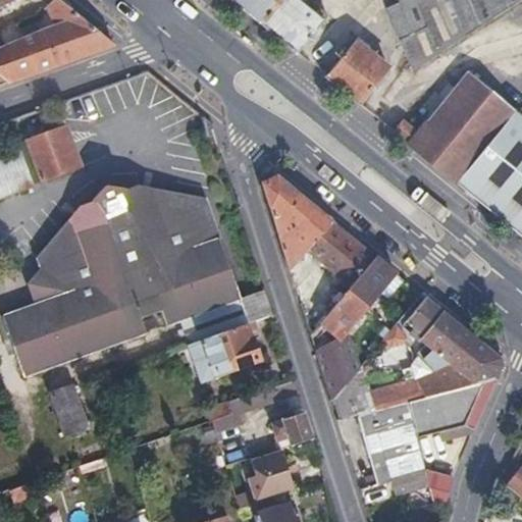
[(0,75),(7,82),(111,44),(58,0),(51,0),(42,11),(48,30),(0,48),(0,75)]
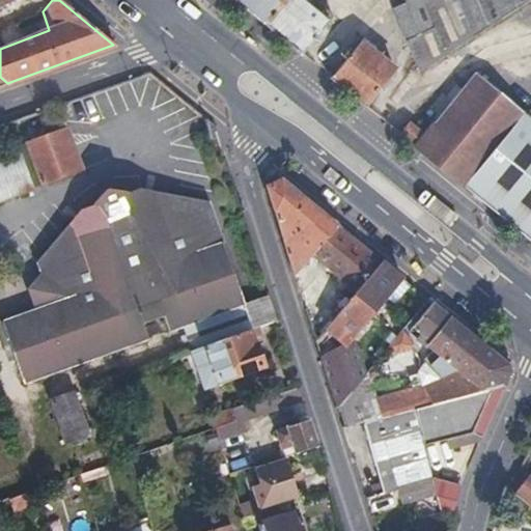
[(233,0),(267,27),(288,0),(233,0)]
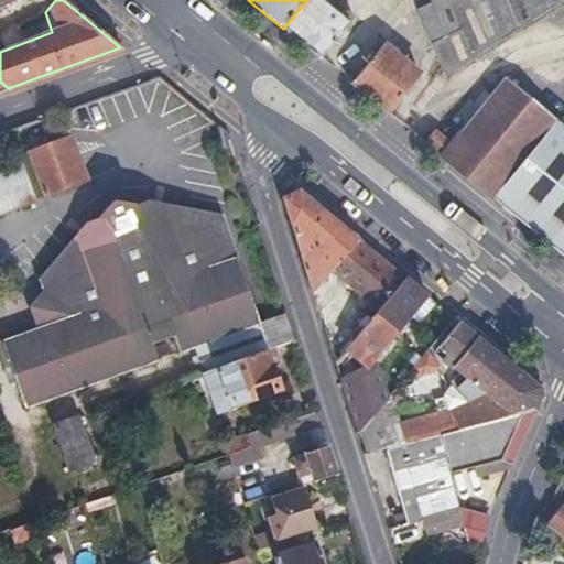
[(306,0),(283,29),(320,58),(350,22),(324,0),(306,0)]
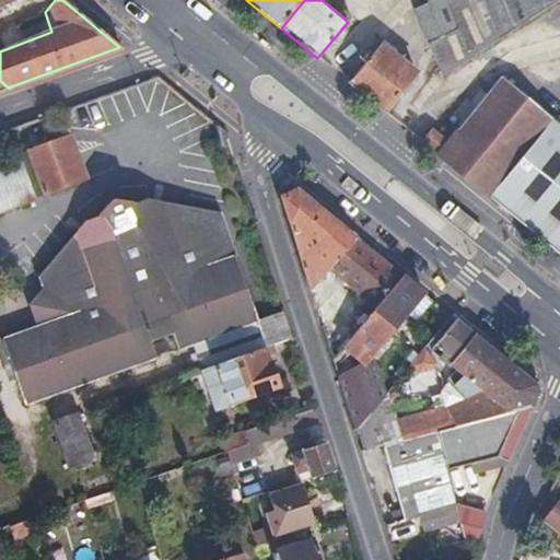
[(482,0),(483,0),(503,38),(559,0),(430,0),(411,10),(428,45),(459,30),(454,13),(482,0)]
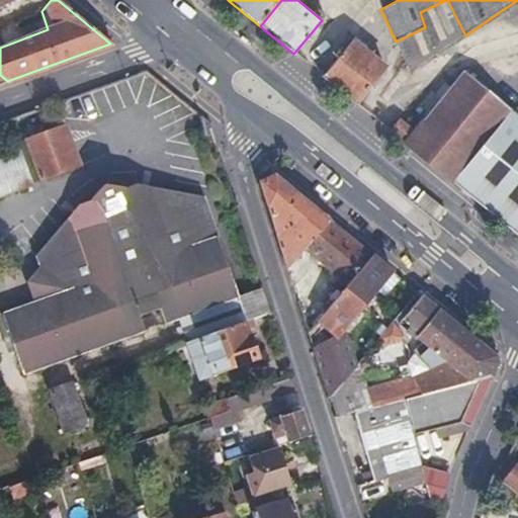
[(396,41),(413,77),(428,62),(465,35),(447,0),(446,0),(420,12),(425,27),(396,41)]
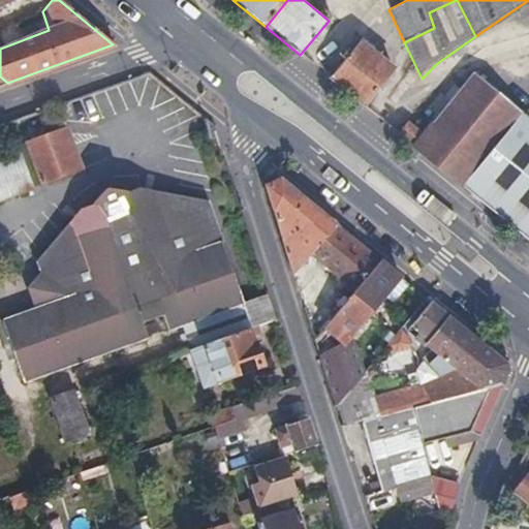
[(330,79),(364,106),(394,70),(359,42),(330,79)]
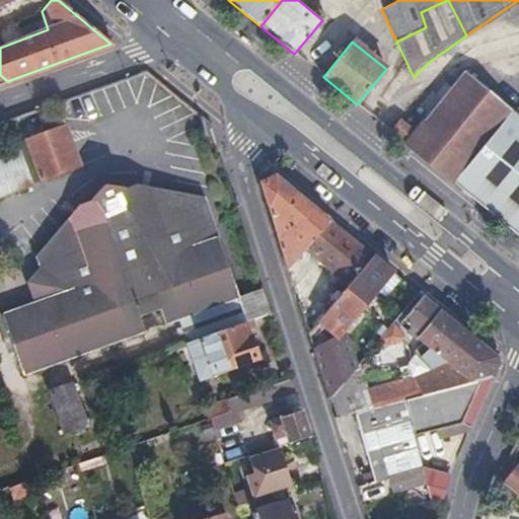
[(390,131),(453,181),(510,113),(511,113),(462,74),(416,132),(399,119),(390,131)]
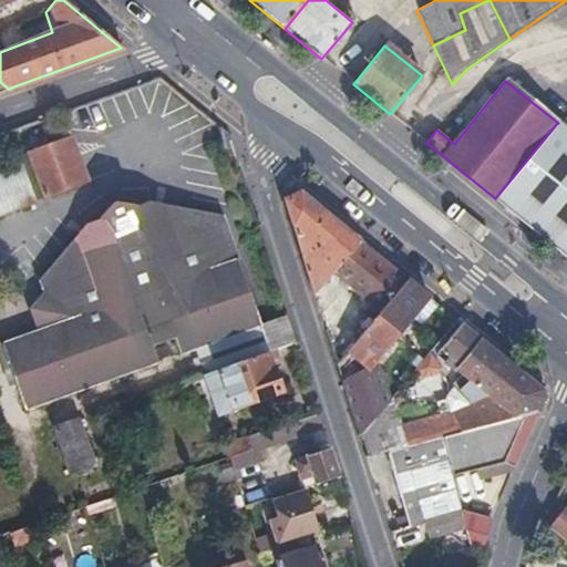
[(64,107),(4,130),(18,161),(28,156),(44,197),(90,181),(64,107)]
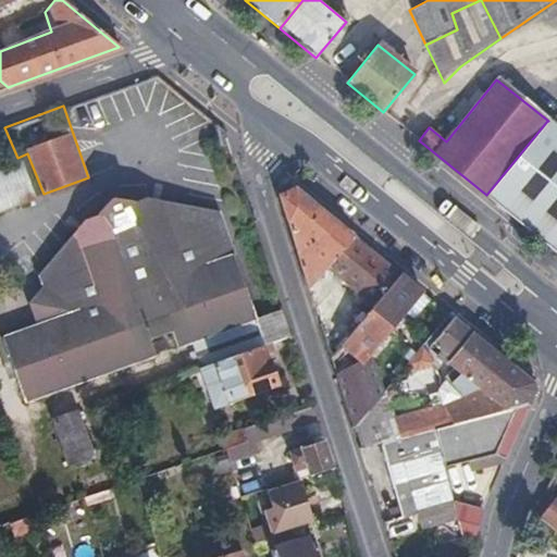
[(547,121),(486,195),(516,220),(556,252),(556,127),(548,121),(547,121)]
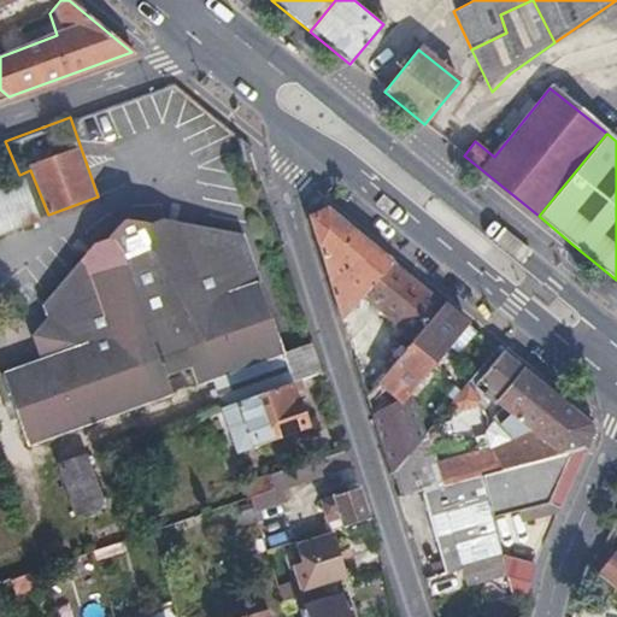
[(23,177),(13,182),(27,223),(40,218),(23,177)]
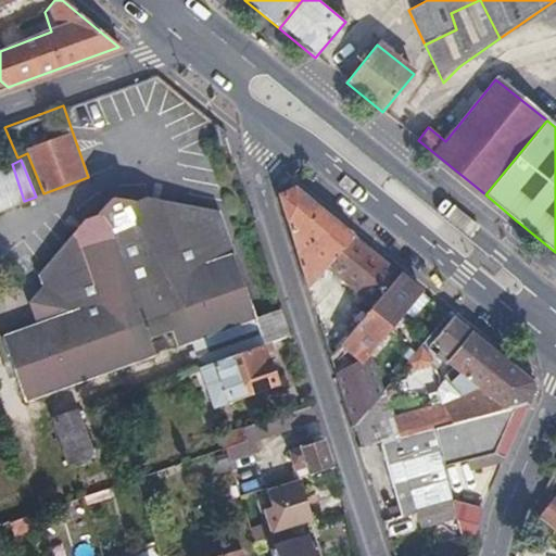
[(0,210),(24,201),(12,164),(0,168),(0,210)]
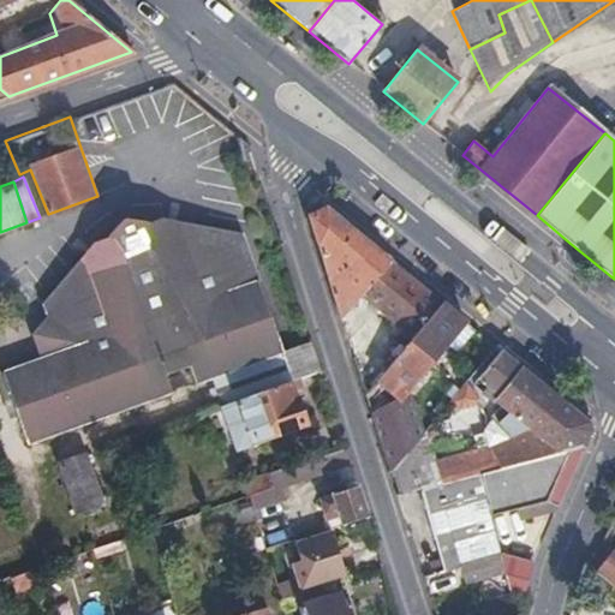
[(369,280),(387,258),(324,207),(308,215),(341,318),(360,293),(368,299),(377,288),(369,280)]
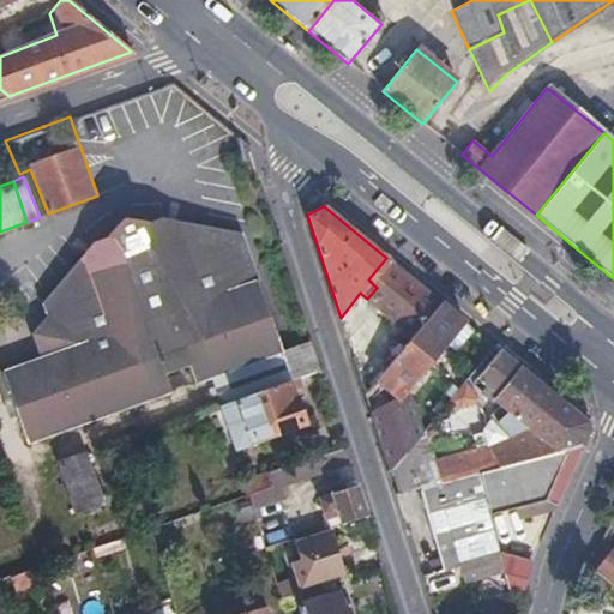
[(60,308),(54,315),(86,422),(210,377),(221,405),(247,396),(290,380),(319,369),(311,342),(284,350),(240,229),(168,216),(152,222),(125,216),(108,235),(96,239),(55,290),(60,308)]
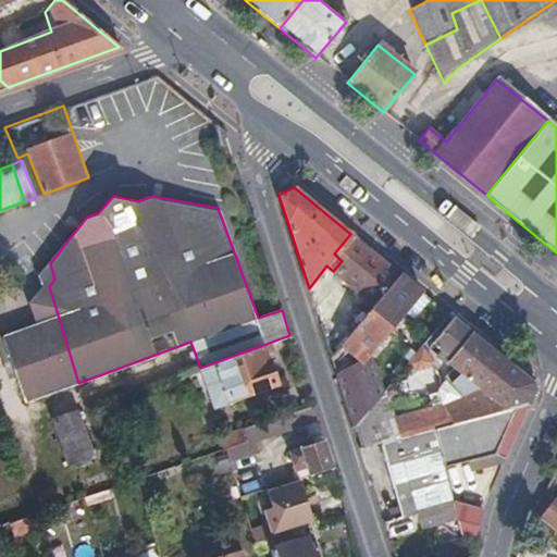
[(373,304),(397,273),(350,234),(334,254),(342,261),(333,271),(373,304)]
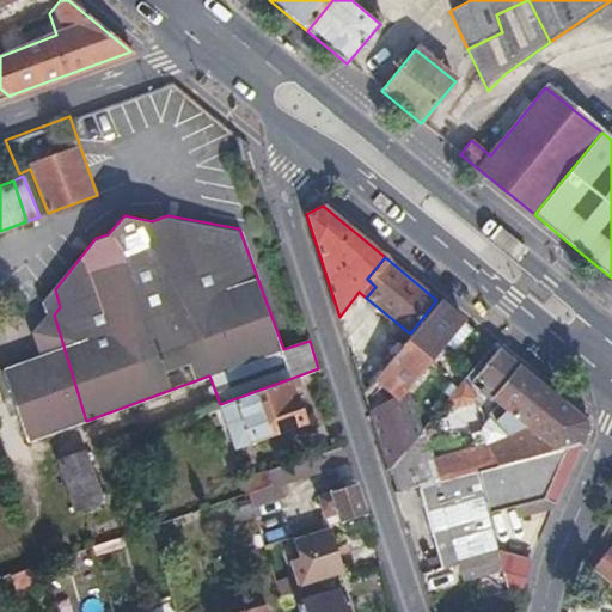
[(421,433),(433,417),(403,392),(461,320),(436,300),(410,334),(386,363),(372,380),(386,401),(369,412),(389,471),(421,433)]
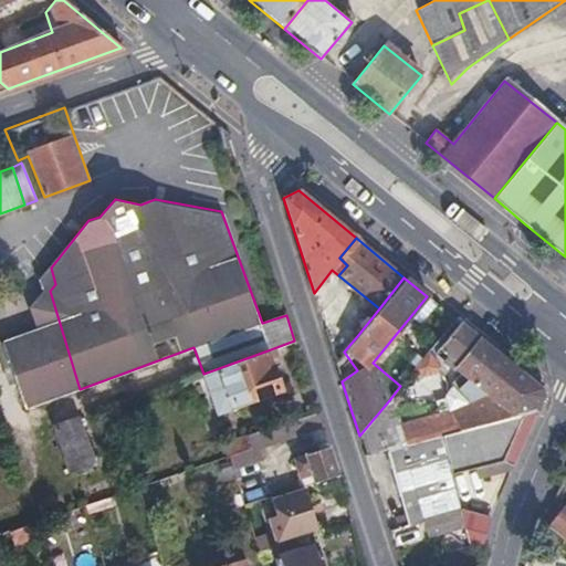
[(80,389),(50,291),(41,302),(49,327),(3,344),(25,409),(80,389)]
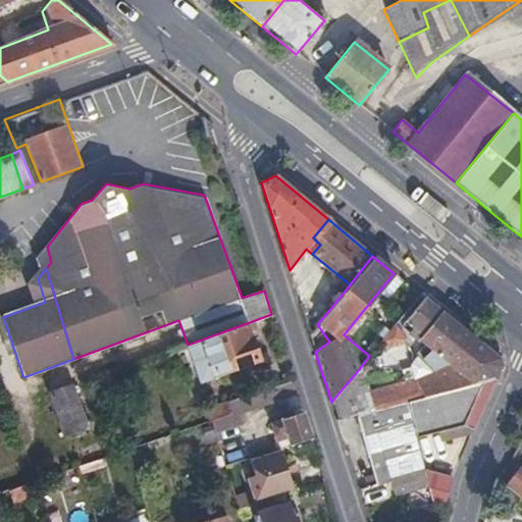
[(501,363),(421,296),(402,321),(410,328),(408,331),(418,341),(420,338),(450,365),(404,389),(410,402),(491,383),(501,363)]
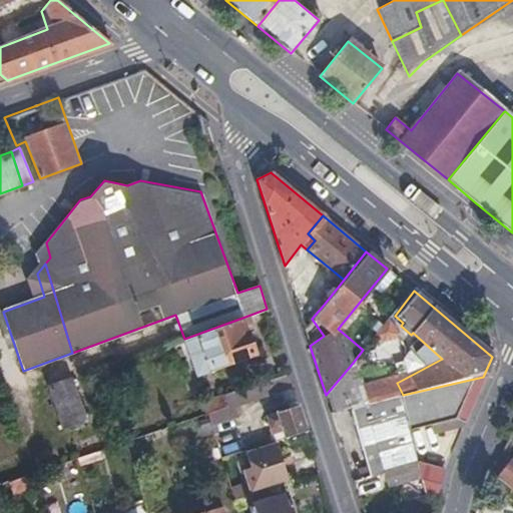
[(314,294),(295,299),(305,328),(312,319),(324,305),(314,294)]
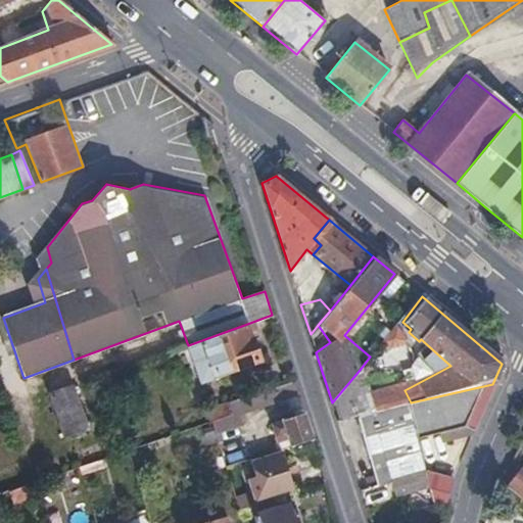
[(262,360),(247,324),(210,337),(225,373),(262,360)]
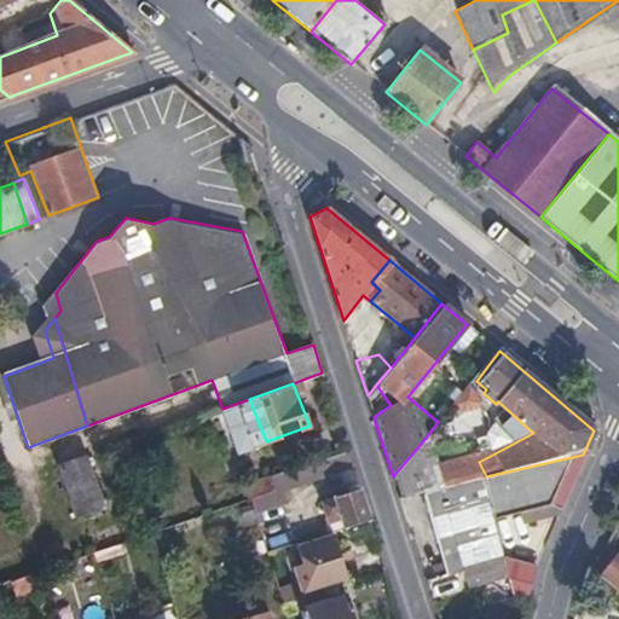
[(424,492),(455,485),(426,438),(393,476),(394,480),(399,498),(424,492)]
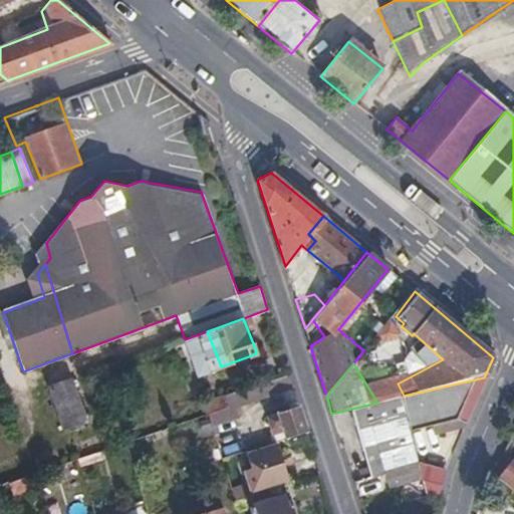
[(292,387),(288,372),(204,401),(207,411),(211,423),(231,416),(229,407),(248,401),(248,403),(292,387)]
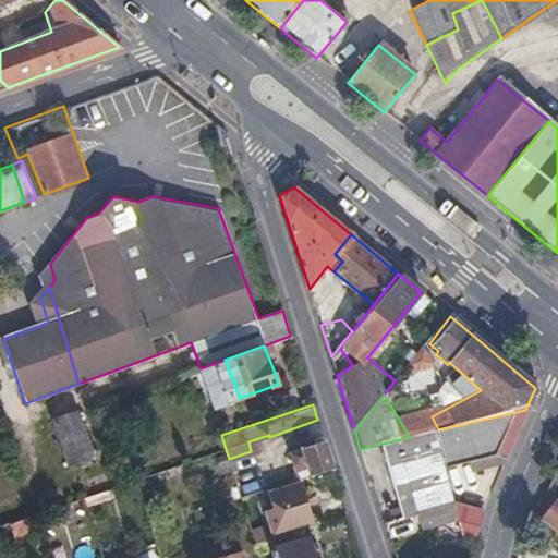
[(525,410),(438,429),(434,431),(445,468),(508,450),(525,410)]
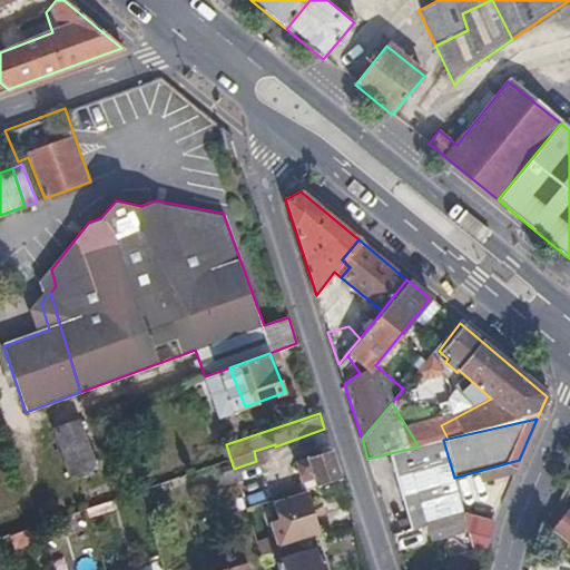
[(98,467),(82,422),(55,431),(70,477),(98,467)]
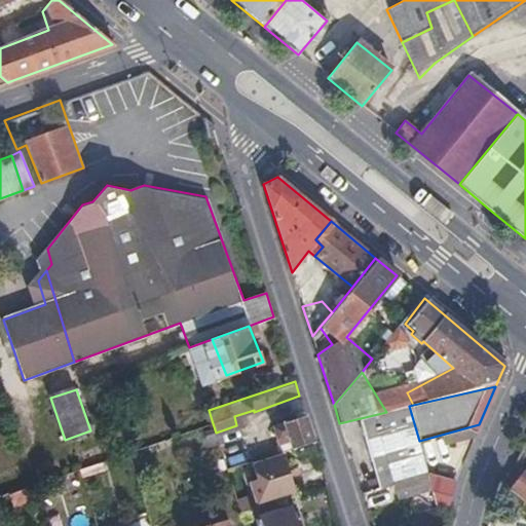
[(525,445),(525,398),(492,476),(508,488),(520,471),(512,464),(525,445)]
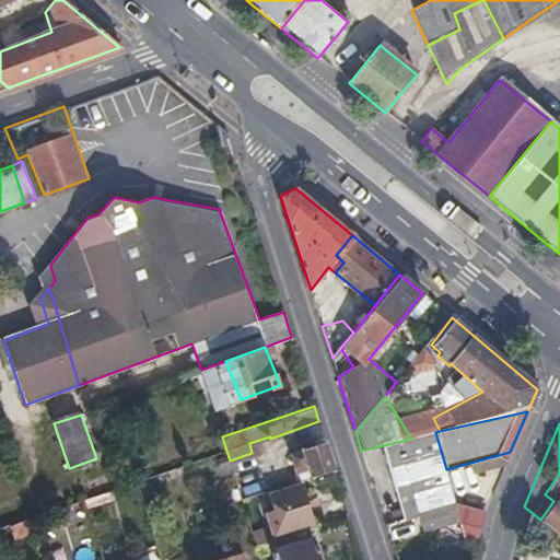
[(446,469),(435,432),(411,439),(384,445),(407,521),(421,516),(456,506),(446,469)]
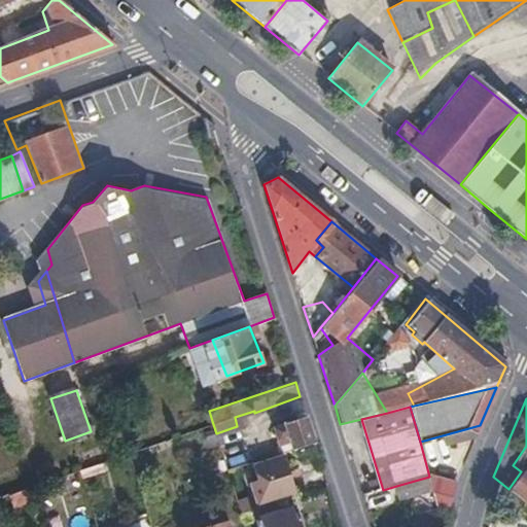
[(289,441),(290,445),(292,449),(315,442),(306,415),(274,426),(279,444),(289,441)]
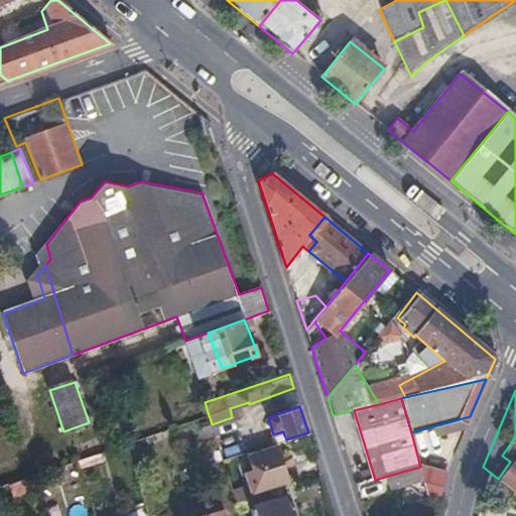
[(289,482),(277,443),(245,455),(249,469),(245,471),(252,494),(289,482)]
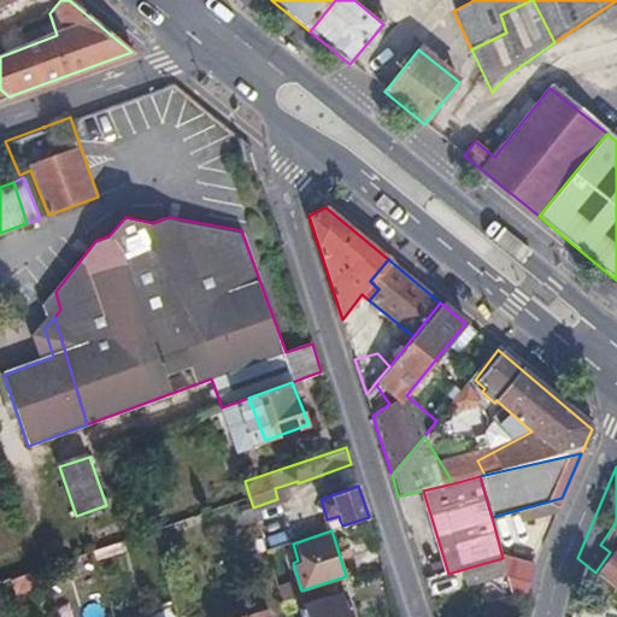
[(0,551),(0,579),(7,577),(27,570),(33,568),(36,566),(27,541),(0,551)]
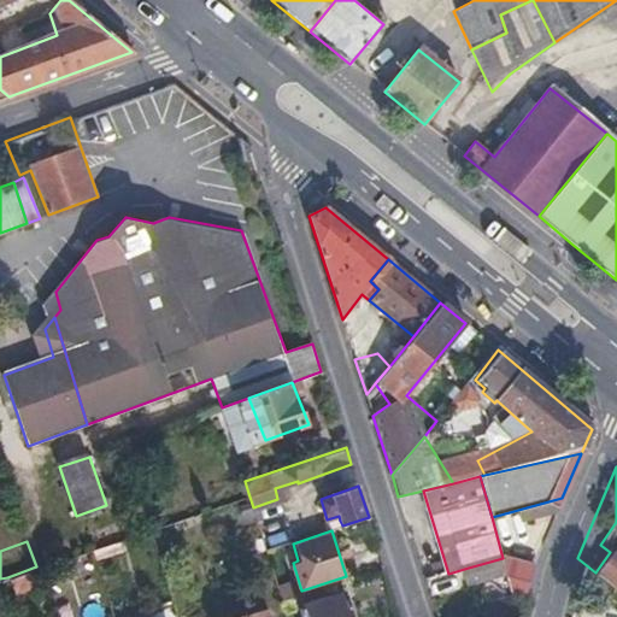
[(616,557),(610,552),(595,573),(616,589),(616,557)]
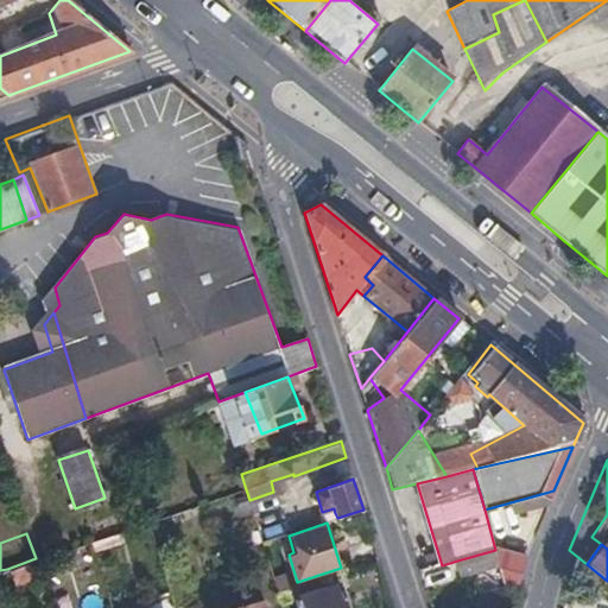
[(500,569),(495,550),(457,561),(464,580),(500,569)]
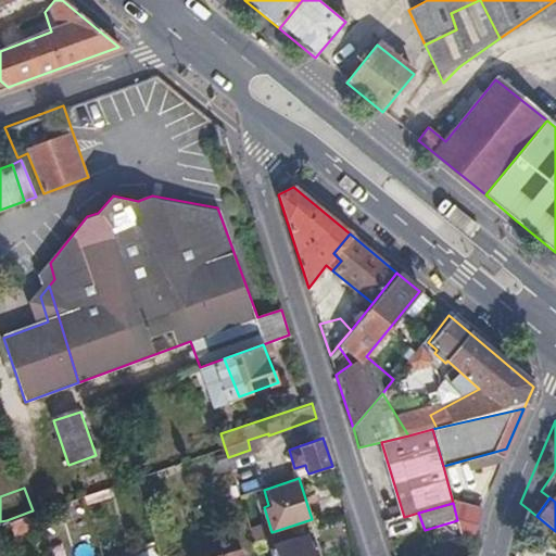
[(29,530),(24,514),(7,520),(12,535),(29,530)]
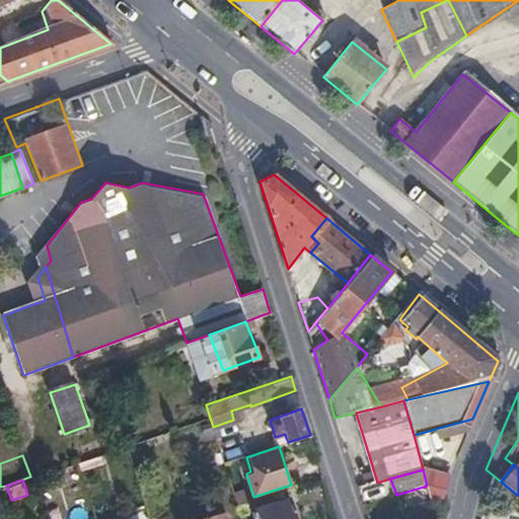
[(296,518),(291,501),(252,512),(254,518),(296,518)]
